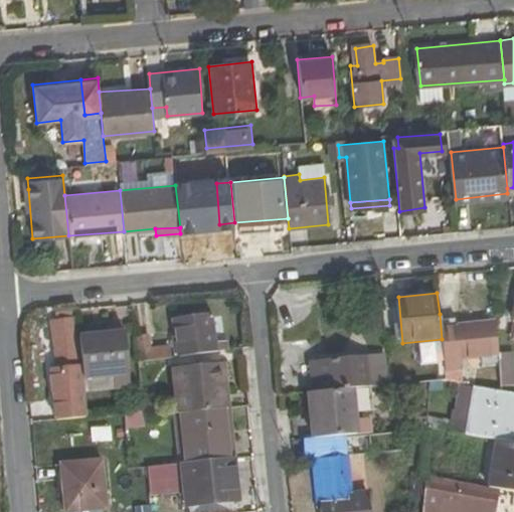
[(440,314),(442,339),(444,351),(495,346),(491,322),(462,325),(461,313),(440,314)]
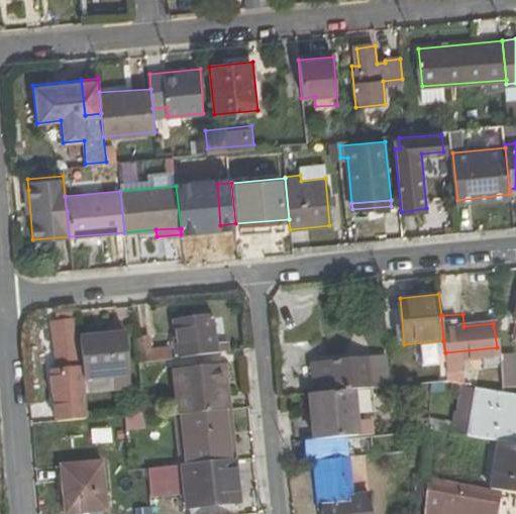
[(173,320),(178,356),(217,352),(213,316),(173,320)]
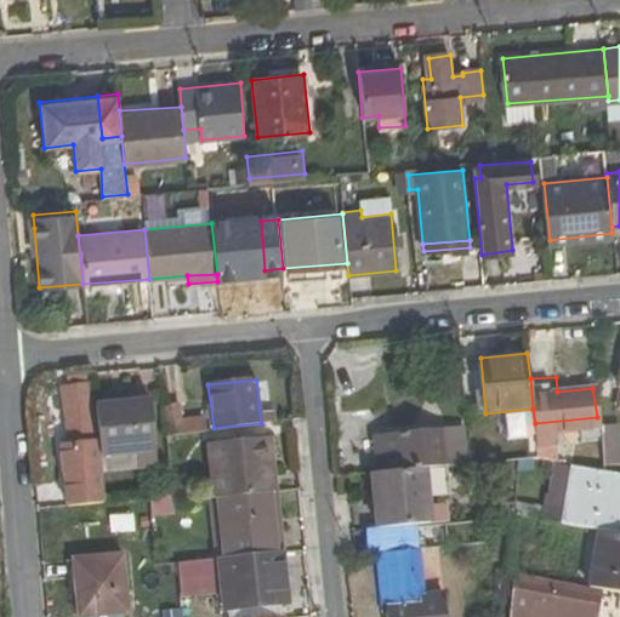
[(61,443),(67,503),(104,500),(98,439),(95,438),(89,383),(61,386),(67,441),(61,443)]
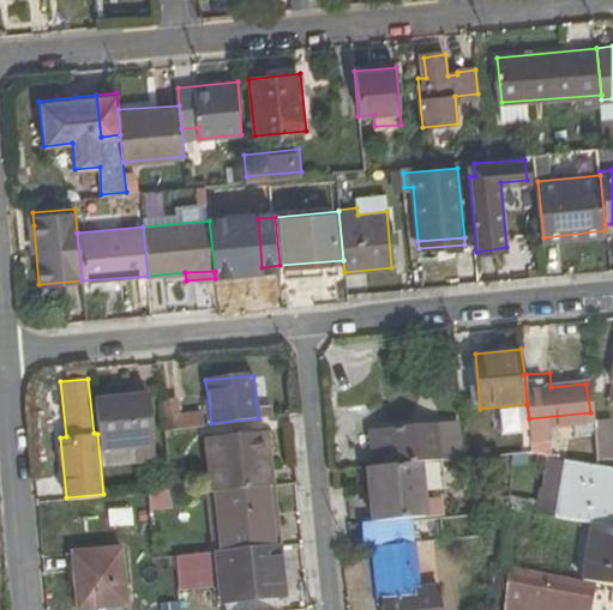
[(154,393),(106,398),(110,450),(142,446),(143,459),(161,458),(154,393)]
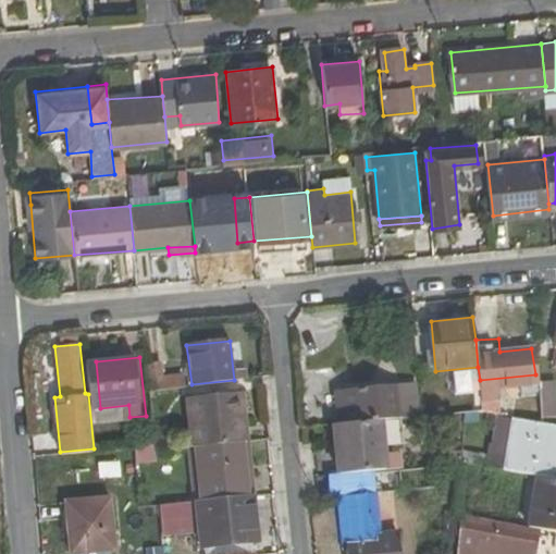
[(162,360),(148,362),(150,389),(183,385),(182,373),(163,374),(162,360)]
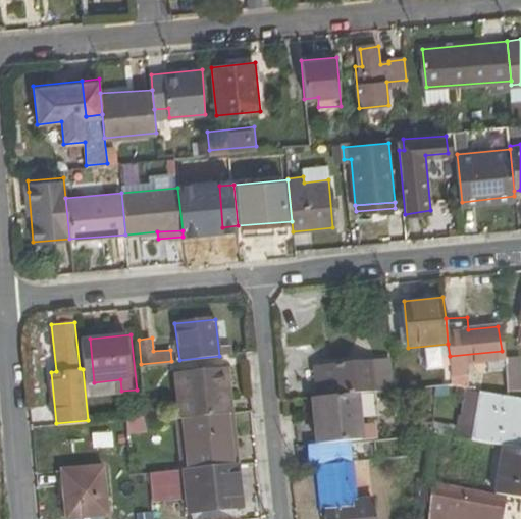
[(520,355),(507,354),(513,396),(520,398),(520,355)]
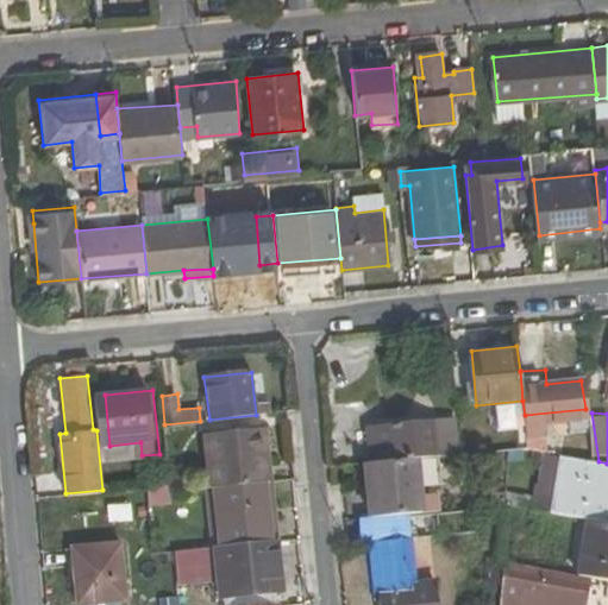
[(365,427),(370,462),(439,455),(438,436),(437,436),(436,420),(365,427)]
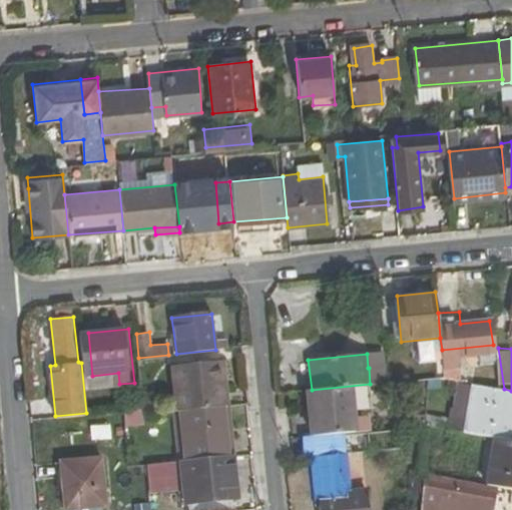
[(171,367),(175,410),(228,404),(224,362),(171,367)]
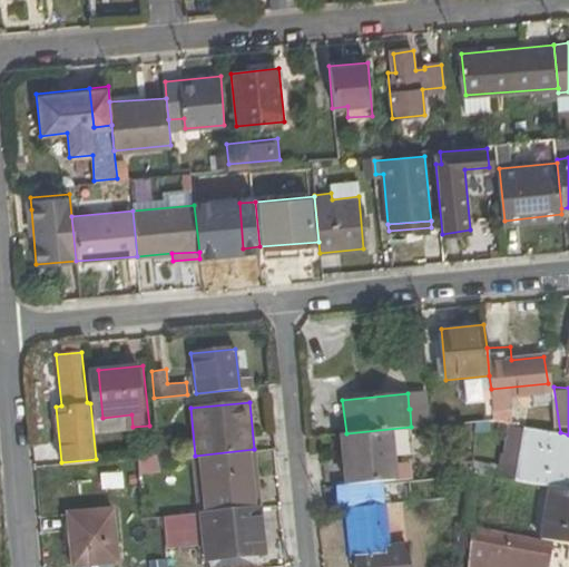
[(445,408),(432,409),(433,424),(447,423),(445,408)]
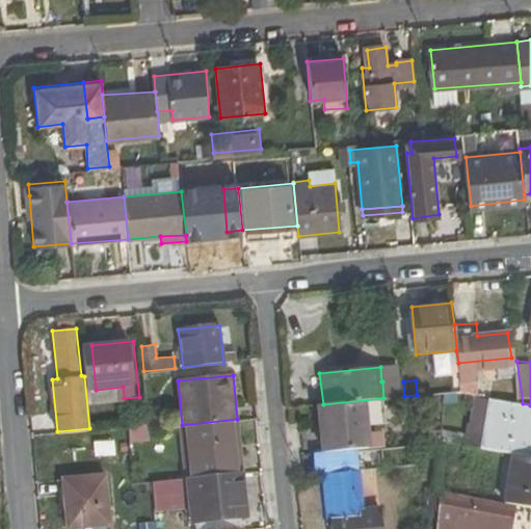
[(530,405),(523,403),(490,397),(480,447),(511,453),(527,455),(530,435),(530,405)]
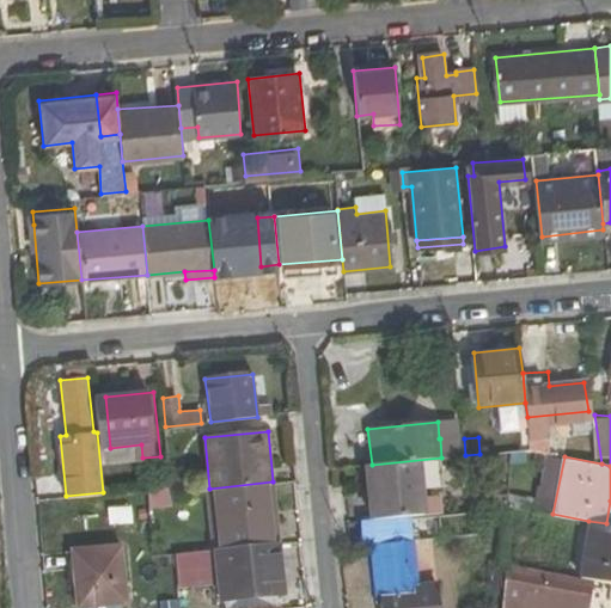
[(378,520),(411,516),(446,513),(444,502),(441,502),(439,496),(425,497),(423,486),(441,485),(445,484),(441,458),(372,465),(378,520)]
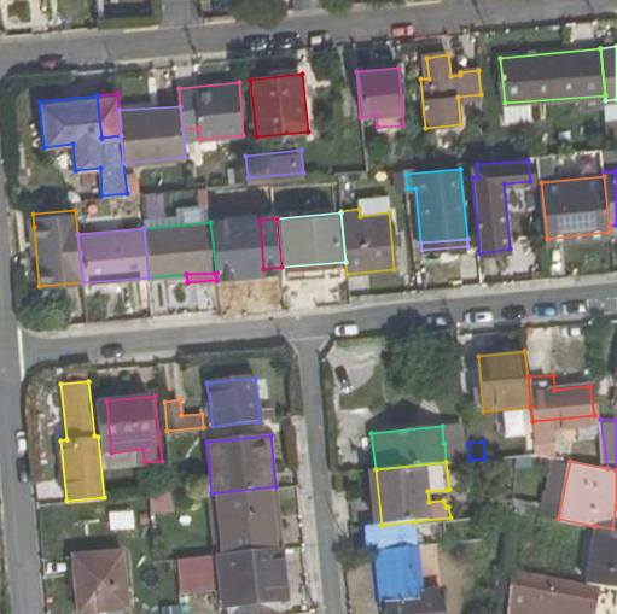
[(367,469),(373,526),(382,525),(376,469),(367,469)]
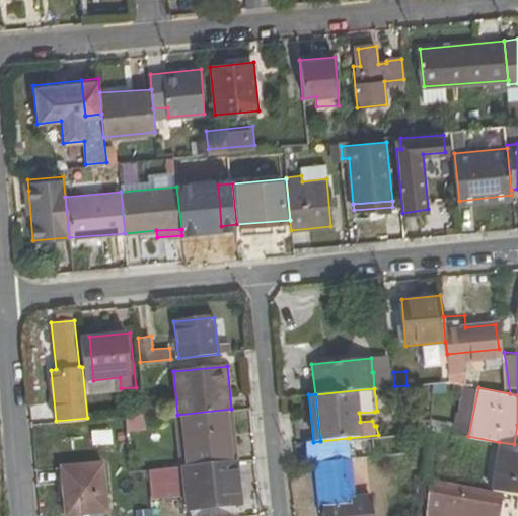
[(177,415),(182,465),(236,459),(231,409),(177,415)]
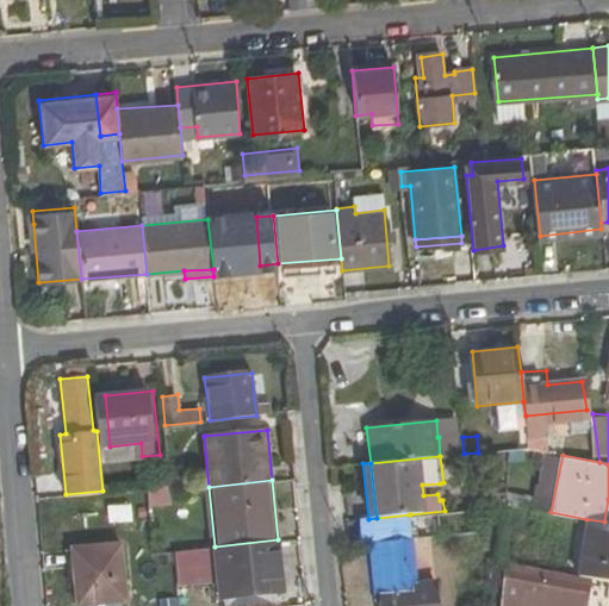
[(171,483),(147,486),(148,503),(174,500),(173,492),(172,492),(171,483)]
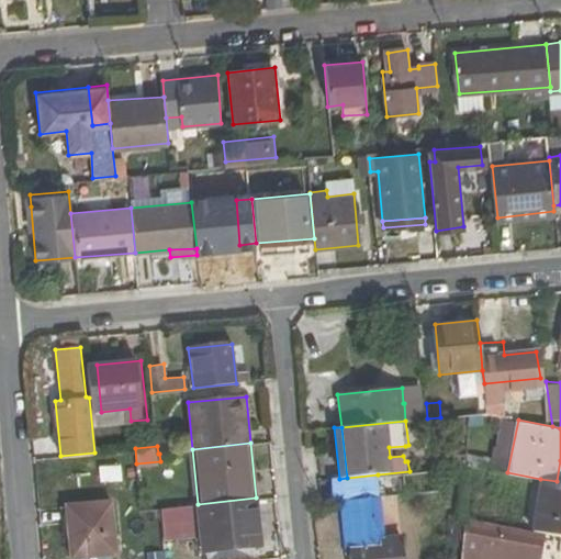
[(467,451),(466,466),(468,466),(482,468),(484,455),(467,451)]
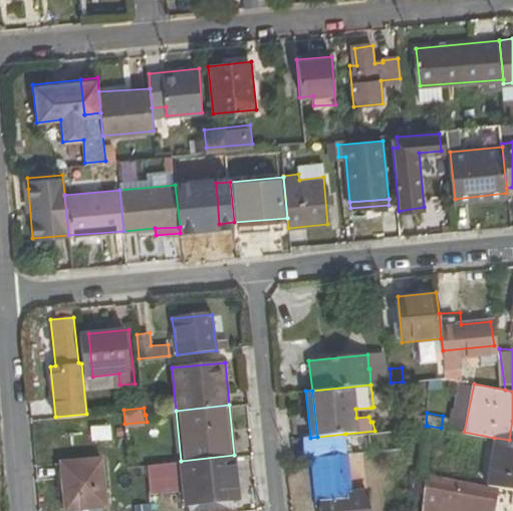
[(310,438),(303,438),(306,459),(314,459),(318,510),(369,510),(366,487),(350,488),(345,434),(317,437),(310,438)]
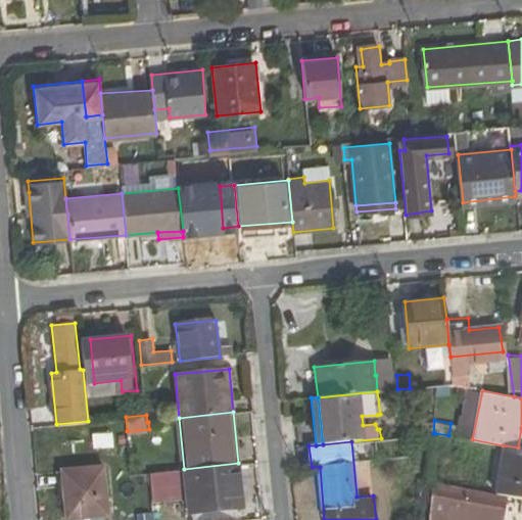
[(521,448),(518,447),(503,445),(493,492),(505,495),(521,499),(521,448)]
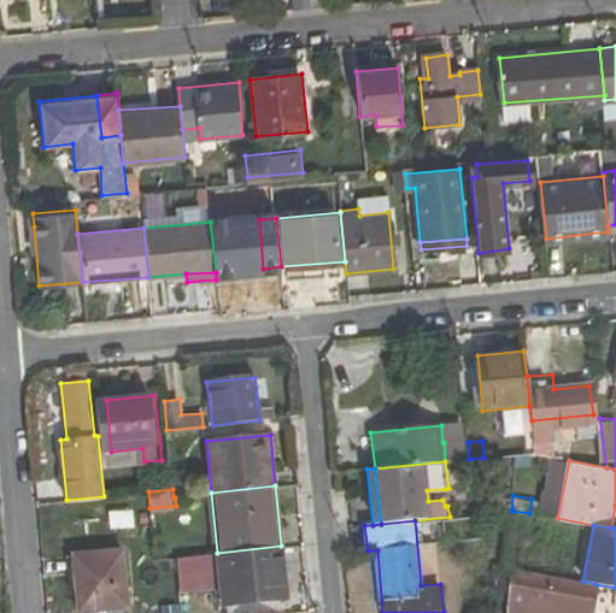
[(71,550),(76,612),(92,612),(127,609),(121,546),(71,550)]
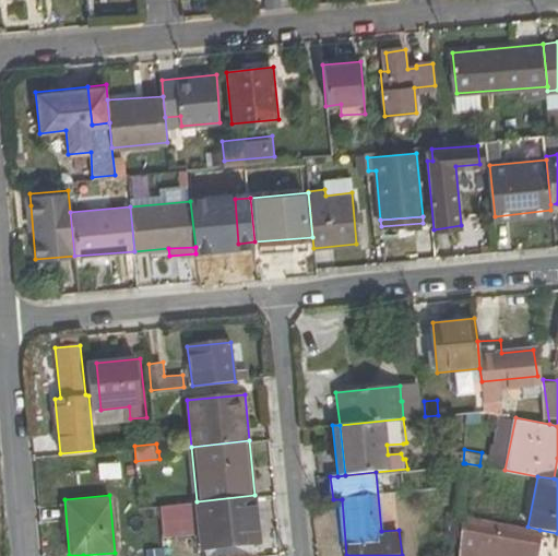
[(254,495),(197,501),(202,549),(260,543),(254,495)]
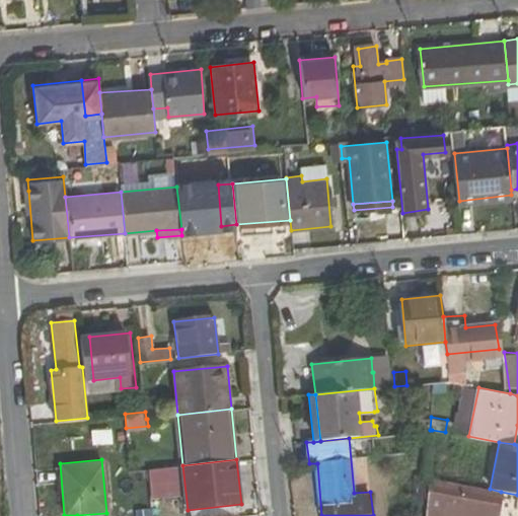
[(152,497),(177,493),(172,462),(148,466),(152,497)]
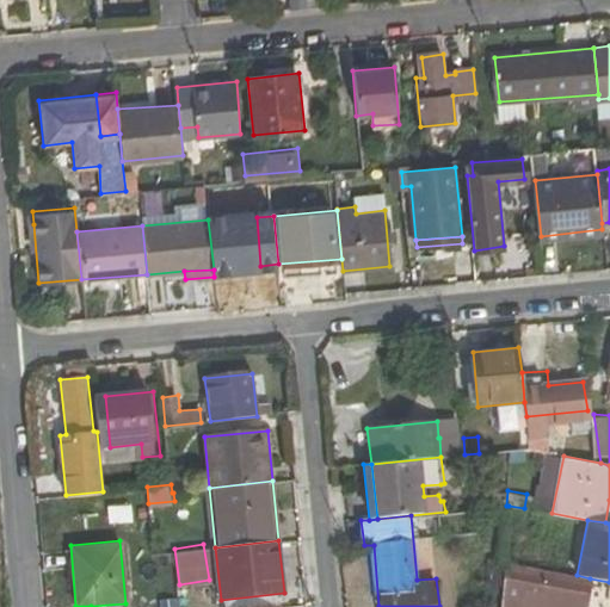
[(487,583),(501,584),(503,561),(501,561),(487,559),(487,583)]
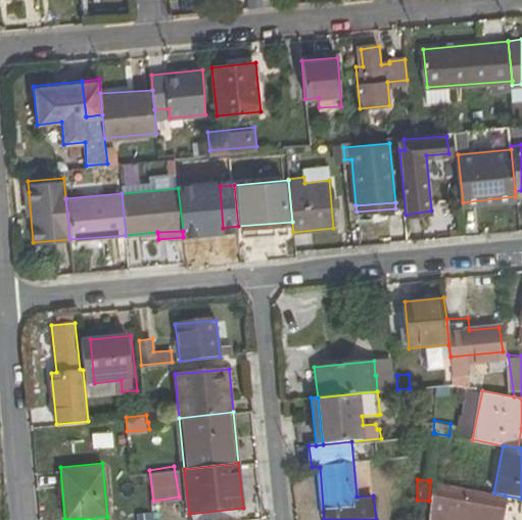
[(429,501),(428,519),(442,519),(444,509),(460,512),(458,519),(486,519),(487,516),(501,519),(505,495),(493,492),(430,480),(429,501)]
